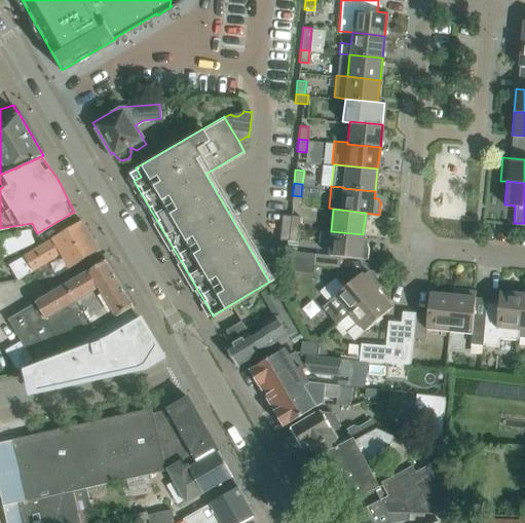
[(288,239),(289,227),(290,214),(282,213),(278,238),(288,239)]
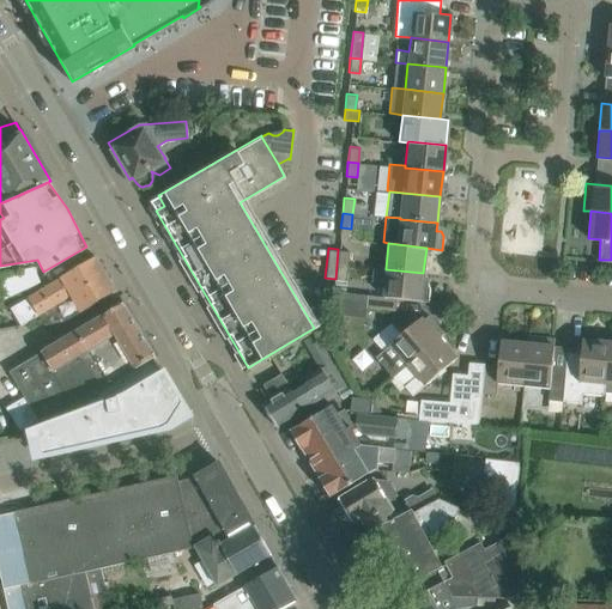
[(349,250),(338,249),(337,265),(347,266),(349,250)]
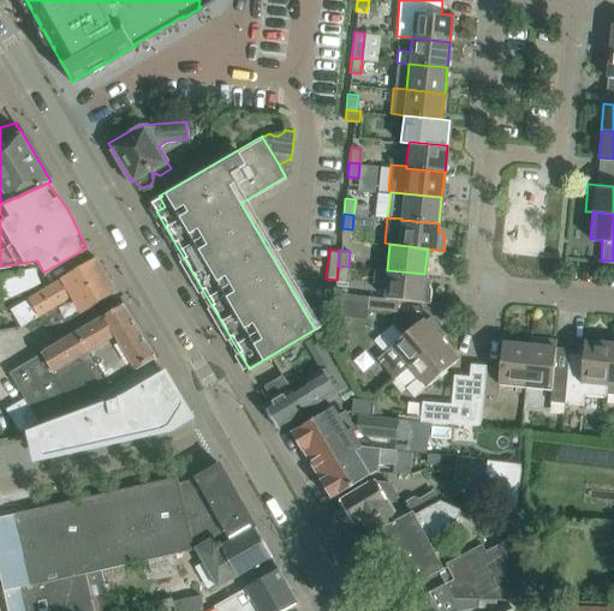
[(95,256),(75,268),(60,276),(60,277),(10,307),(18,323),(35,313),(41,323),(61,322),(115,291),(95,256)]
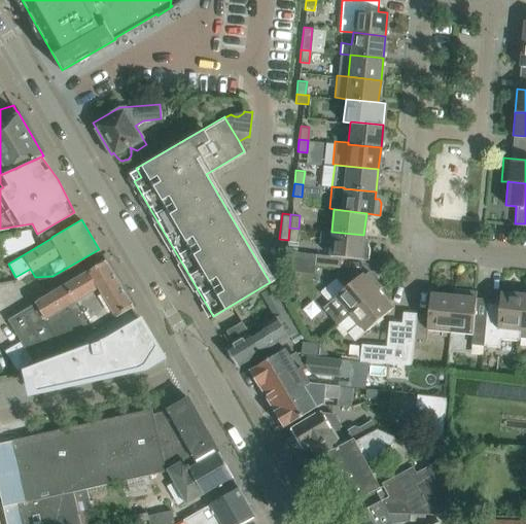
[(289,228),(288,240),(297,241),(299,229),(289,228)]
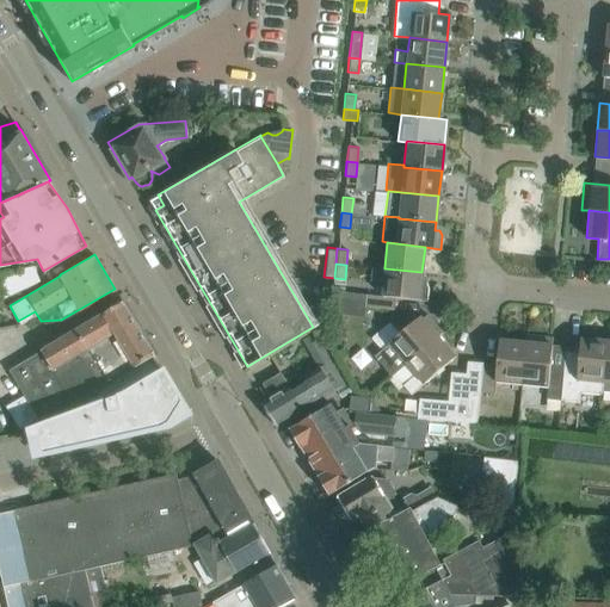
[(0,297),(38,279),(36,271),(35,265),(0,272),(0,297)]
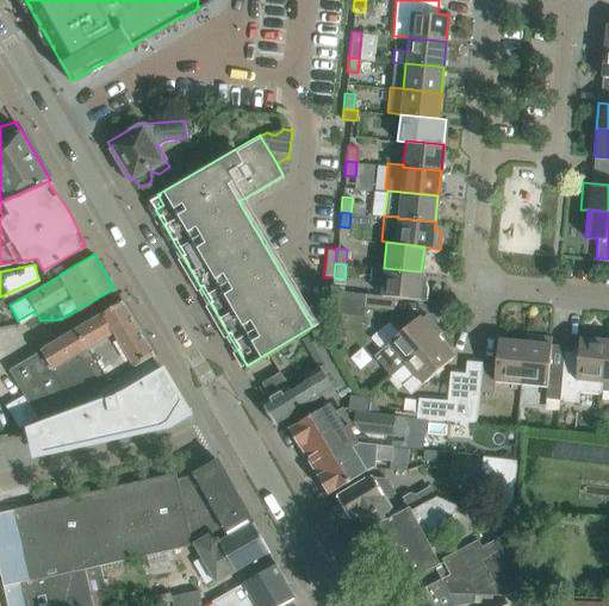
[(381,294),(393,295),(426,299),(427,286),(424,280),(421,280),(421,272),(384,268),(384,267),(370,266),(368,276),(383,277),(381,294)]
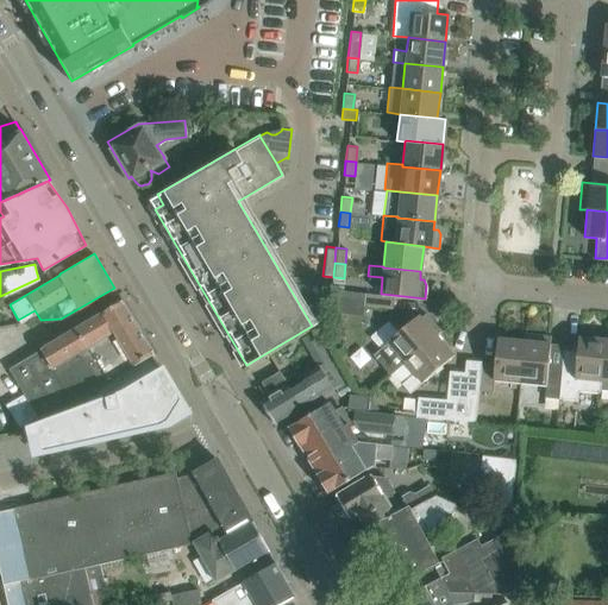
[(393,295),(381,294),(364,292),(362,307),(368,307),(392,309),(393,295)]
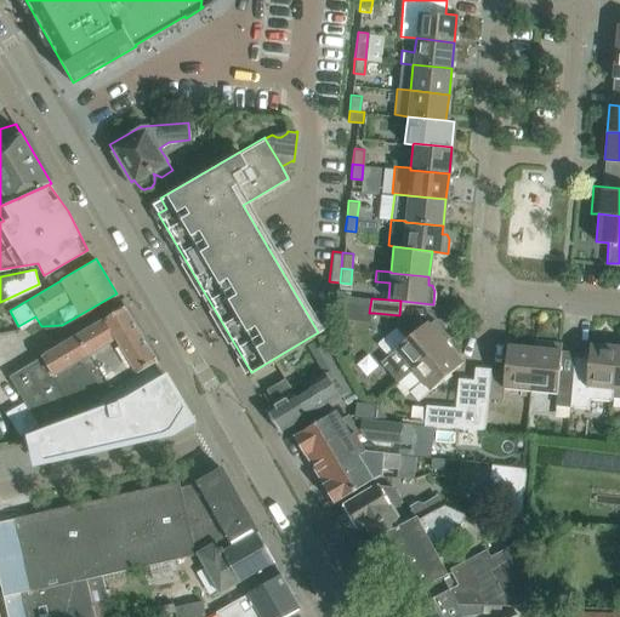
[(21,404),(5,412),(9,417),(22,440),(37,432),(41,429),(154,361),(157,360),(124,306),(103,318),(9,375),(24,401),(21,404)]
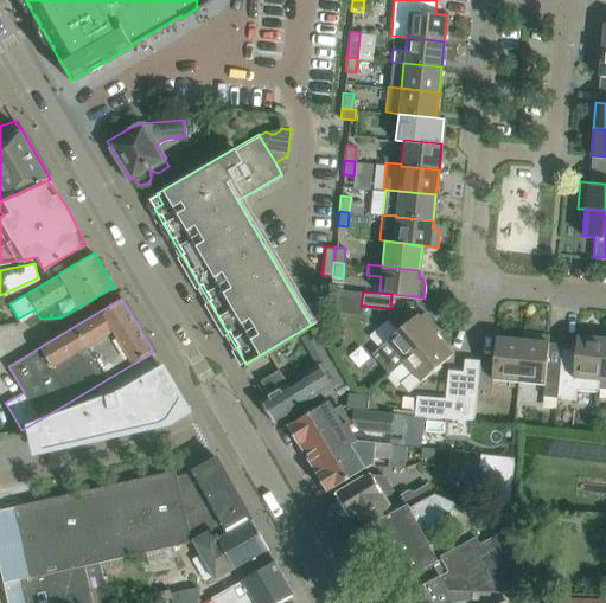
[(402,359),(402,360),(434,333),(439,328),(423,310),(419,315),(416,313),(397,329),(388,318),(368,333),(377,346),(370,352),(387,372),(402,359)]
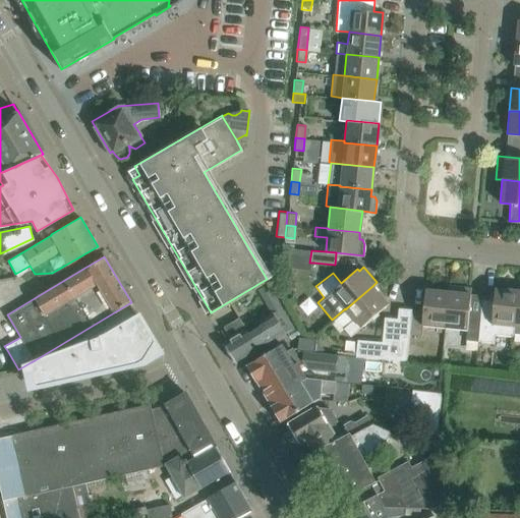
[(465,339),(477,341),(479,315),(468,314),(470,287),(448,285),(447,291),(448,291),(444,327),(466,329),(465,339)]
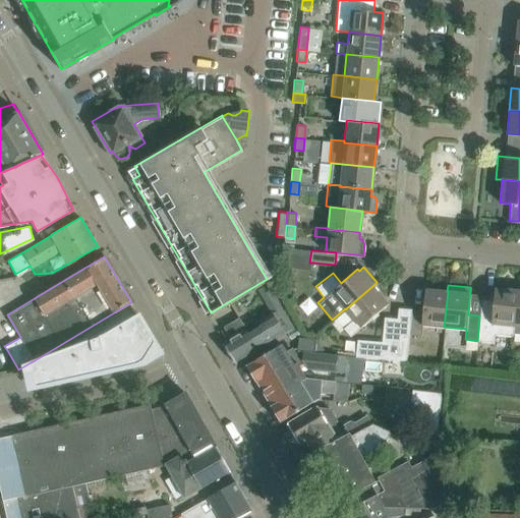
[(372,286),(345,309),(353,319),(345,326),(352,334),(371,317),(387,303),(372,286)]
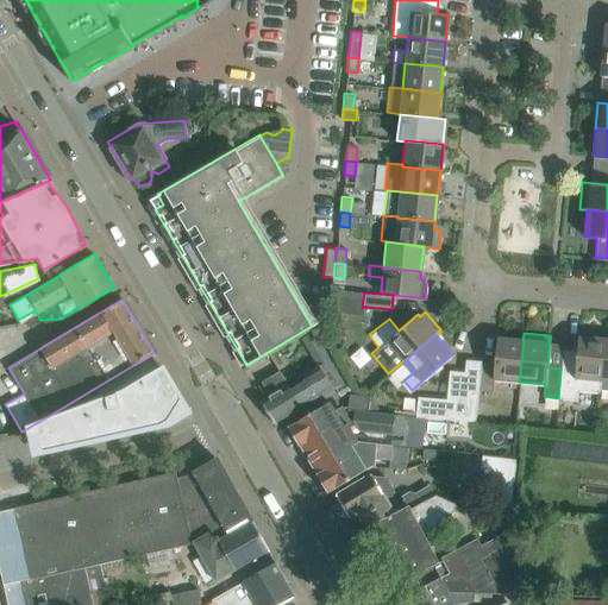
[(600,391),(600,388),(605,338),(577,335),(576,351),(563,350),(561,369),(558,398),(578,399),(578,389),(600,391)]
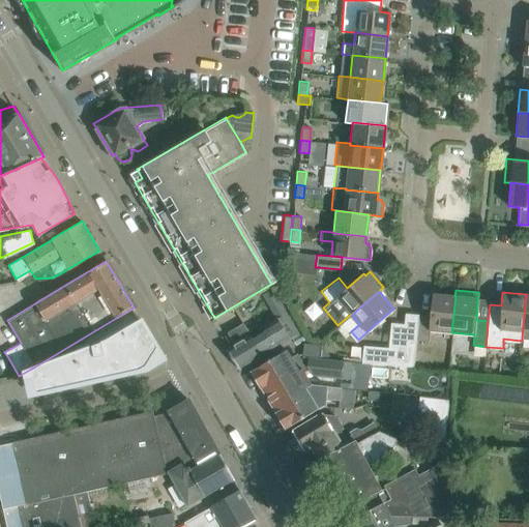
[(429,330),(451,332),(456,296),(454,296),(432,293),(430,315),(418,314),(415,340),(416,340),(428,341),(429,330)]
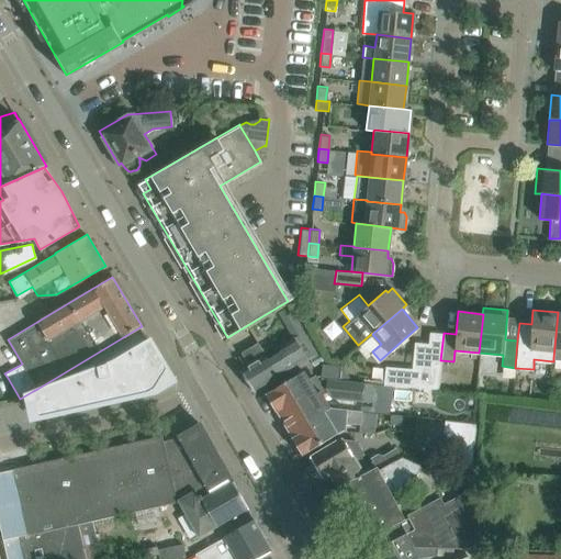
[(139,327),(37,389),(33,391),(38,416),(155,391),(157,390),(174,380),(150,341),(149,342),(139,327)]
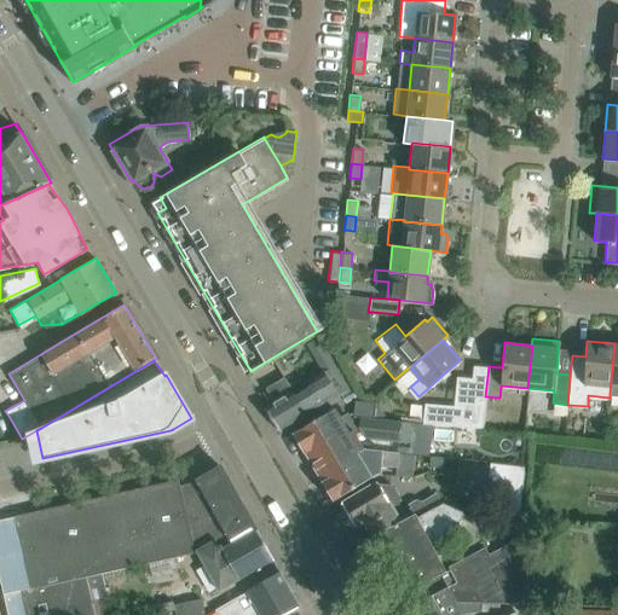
[(483,428),(486,396),(485,396),(489,366),(473,365),(472,377),(456,376),(454,405),(425,401),(422,422),(451,425),(483,428)]
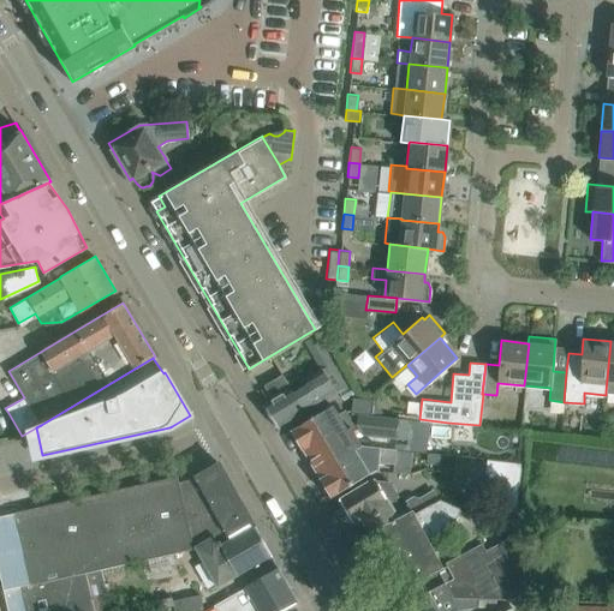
[(290,384),(288,385),(281,373),(263,384),(270,397),(262,403),(276,427),(349,384),(337,365),(325,371),(321,366),(303,378),(307,383),(294,391),(290,384)]
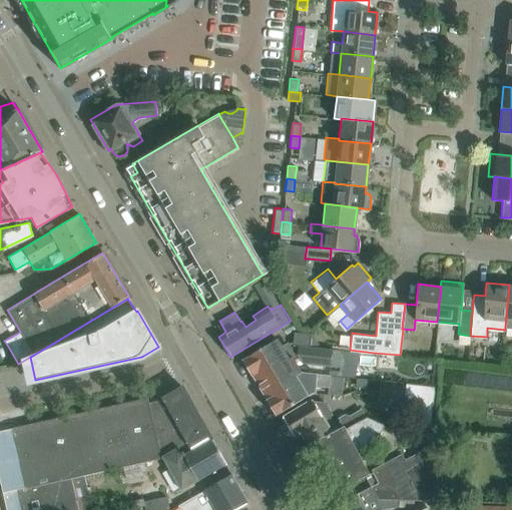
[(259,349),(241,360),(264,396),(301,373),(297,364),(302,361),(303,363),(339,366),(341,350),(309,346),(310,334),(294,332),(293,345),(296,345),(297,354),(296,354),(297,355),(290,359),(281,344),(278,340),(259,349)]
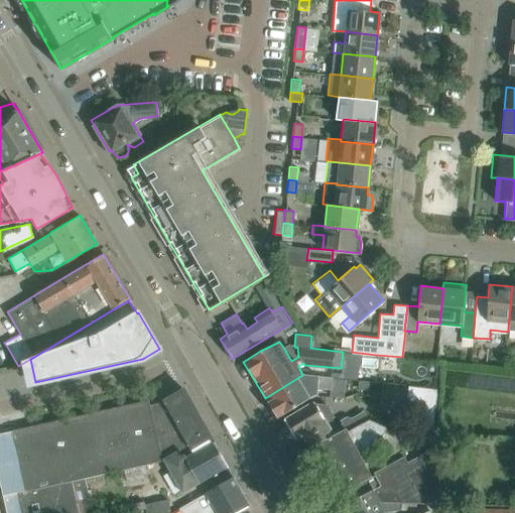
[(302,375),(265,398),(276,417),(311,397),(315,394),(317,394),(317,389),(332,389),(332,378),(302,375)]
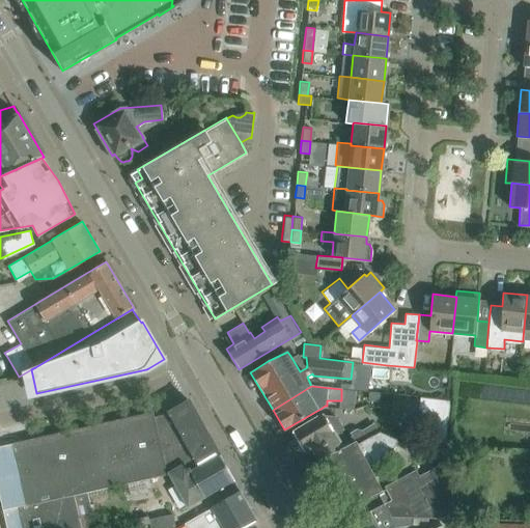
[(168,412),(163,413),(170,472),(183,466),(191,461),(195,468),(220,454),(189,398),(167,411),(168,412)]
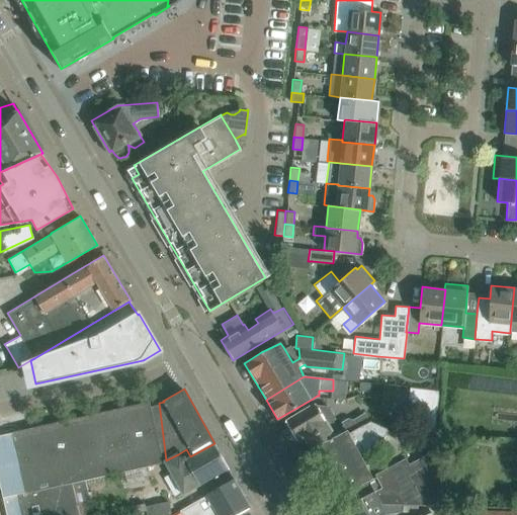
[(423,389),(419,420),(418,430),(433,432),(438,391),(423,389)]
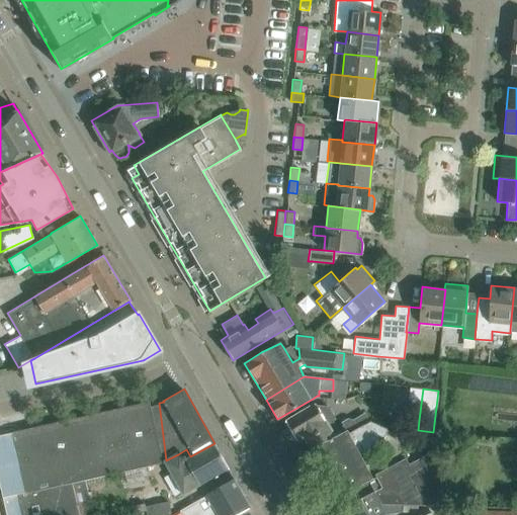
[(166,460),(159,403),(149,405),(148,401),(11,431),(24,491),(17,493),(21,514),(76,514),(69,482),(83,479),(124,469),(145,465),(166,460)]
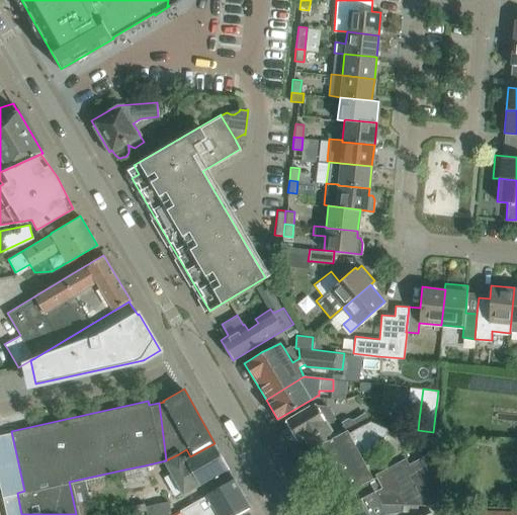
[(303,436),(312,449),(345,430),(356,424),(352,418),(347,418),(341,421),(343,424),(337,428),(333,422),(335,417),(328,406),(314,404),(303,411),(284,421),(296,440),(303,436)]
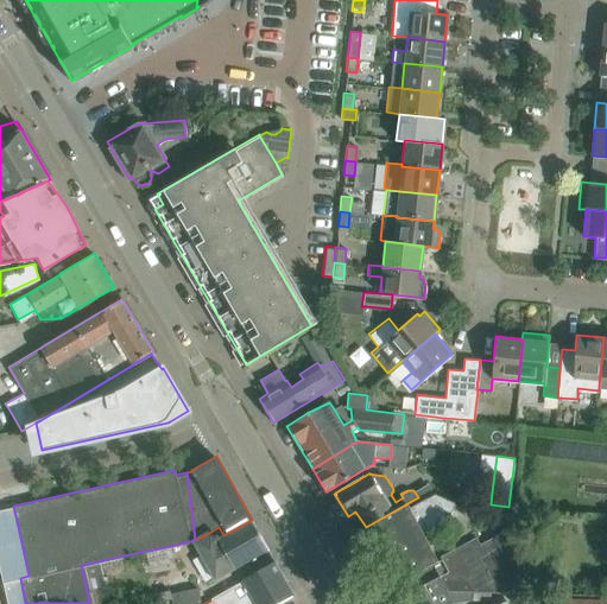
[(396,583),(437,560),(422,532),(448,517),(455,502),(431,490),(418,497),(405,504),(366,527),(396,583)]
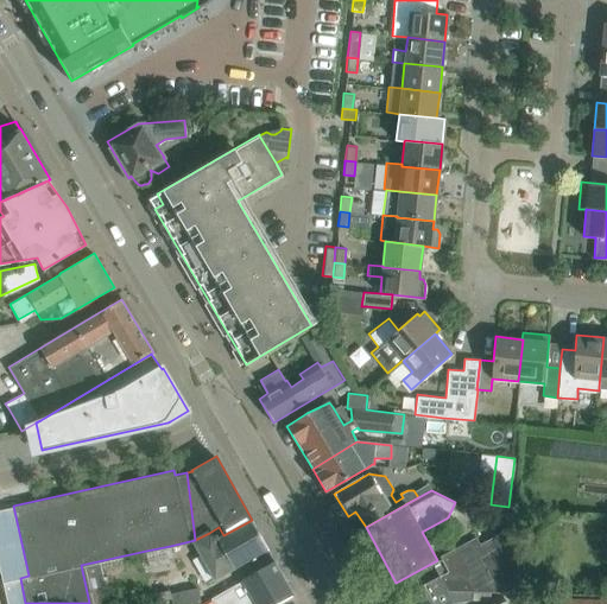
[(267,548),(252,520),(223,535),(216,540),(215,538),(213,539),(209,533),(195,540),(191,544),(212,580),(247,560),(267,548)]
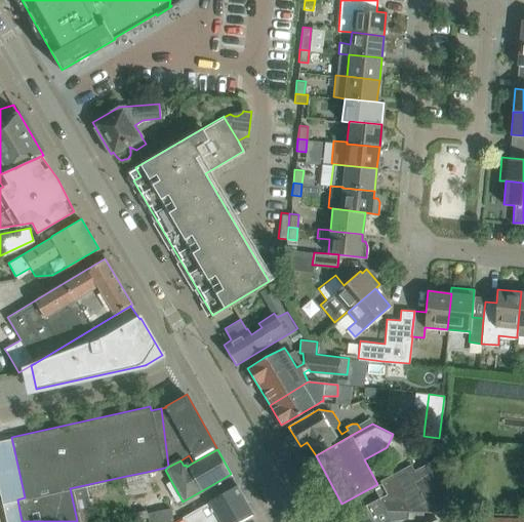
[(411,463),(379,479),(381,483),(387,493),(380,496),(385,507),(408,508),(407,510),(447,512),(449,510),(454,507),(448,494),(461,487),(445,457),(437,456),(415,469),(411,463)]
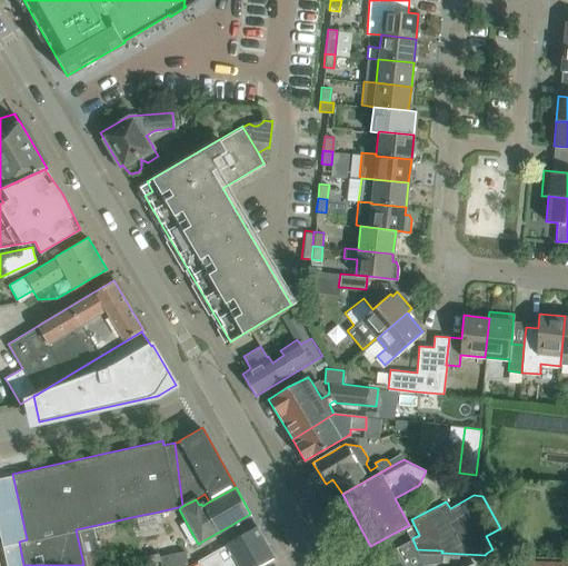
[(256,565),(275,556),(257,525),(195,560),(197,565),(256,565)]
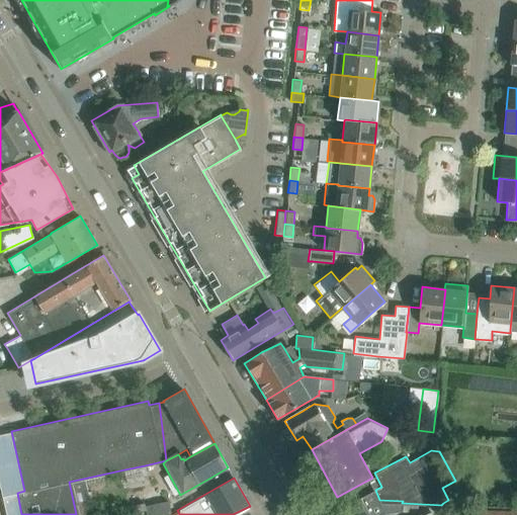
[(91,514),(83,479),(69,482),(76,514),(91,514)]
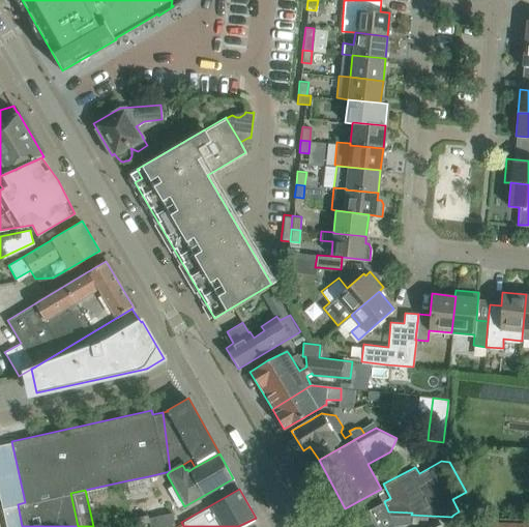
[(334,526),(393,526),(392,524),(413,521),(411,515),(412,513),(388,511),(384,501),(382,502),(381,500),(334,526)]
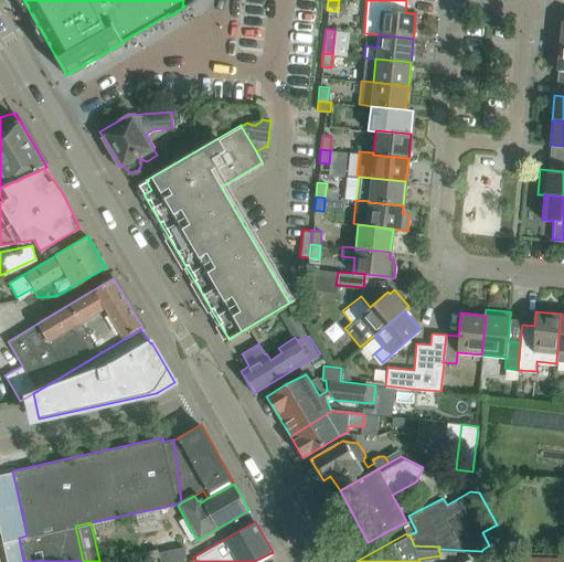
[(157,554),(158,561),(184,561),(182,548),(157,554)]
